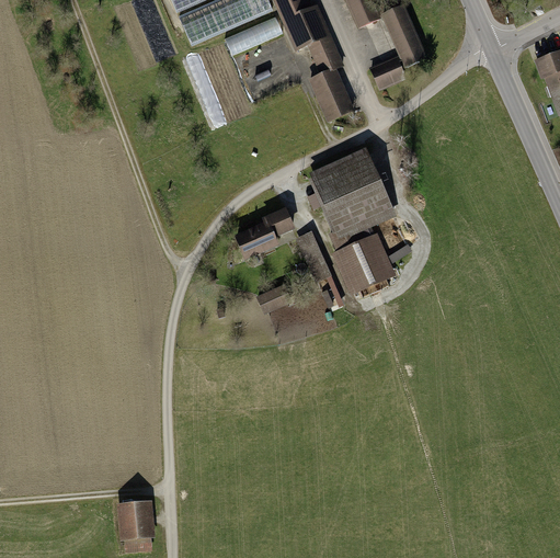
[(172,0),(176,9),(198,0),(172,0)]
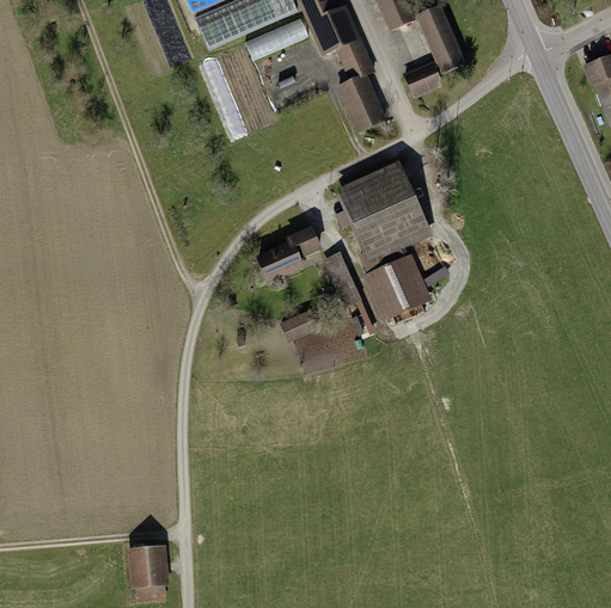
[(228,0),(195,14),(208,47),(299,8),(295,0),(228,0)]
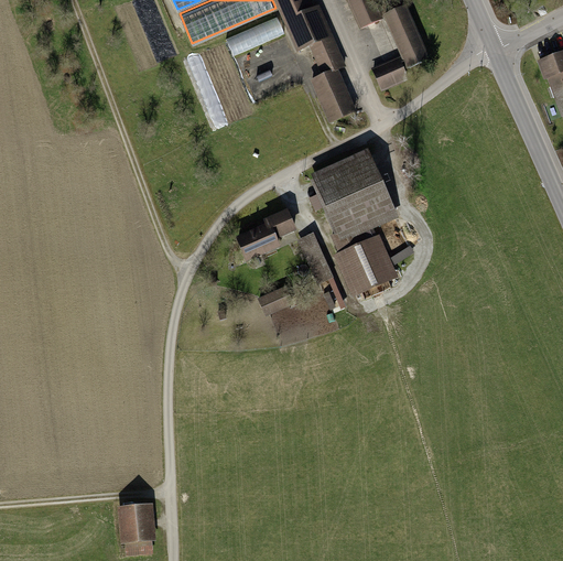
[(275,0),(298,50),(310,44),(322,73),(310,78),(328,122),(355,111),(337,68),(346,64),(320,1),(311,6),(307,0),(275,0)]
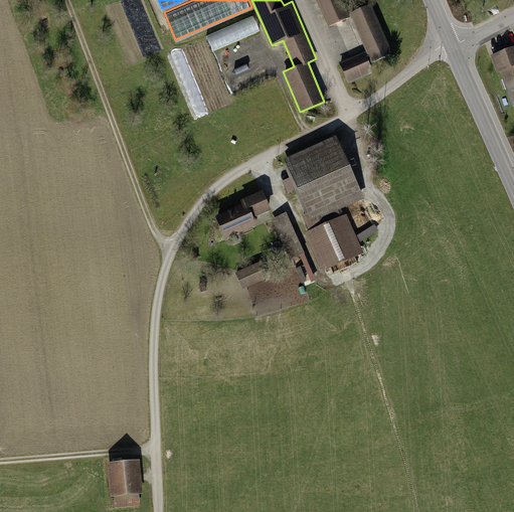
[(339,59),(349,81),(373,70),(368,60),(391,49),(370,2),(349,12),(343,0),(317,0),(329,25),(351,15),(365,47),(339,59)]
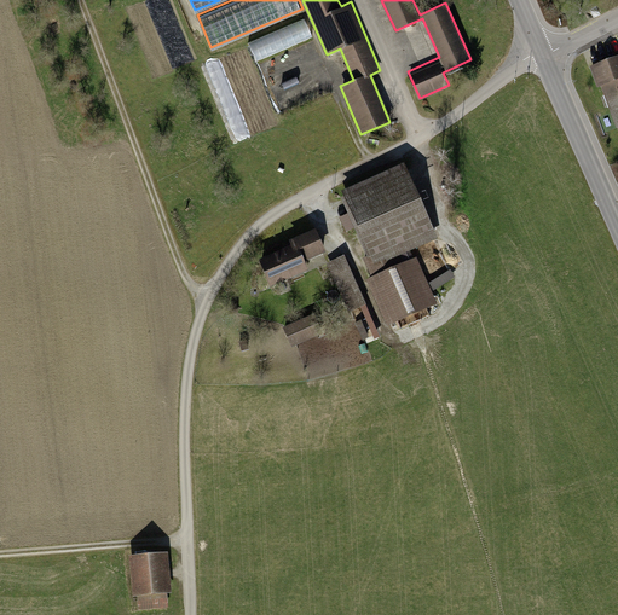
[(305,18),(249,41),(258,62),(313,38),(305,18)]
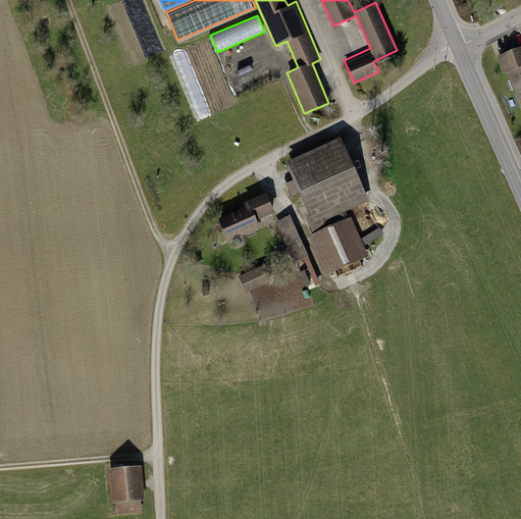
[(520,45),(497,55),(505,74),(520,67),(520,45)]
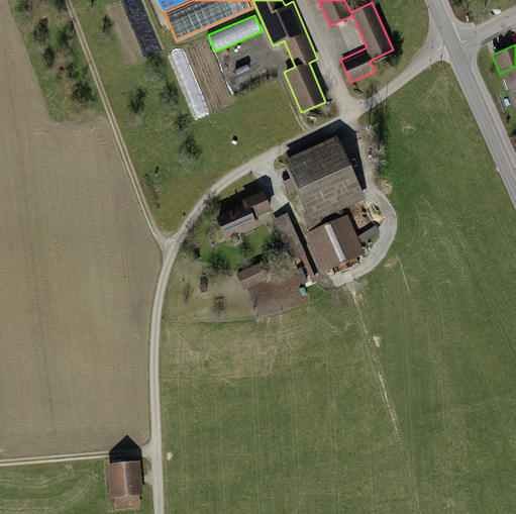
[(359,243),(381,229),(377,223),(356,236),(347,214),(339,217),(336,208),(363,197),(336,135),(285,158),(287,162),(285,163),(292,178),(285,180),(290,191),(296,189),(307,213),(303,214),(310,230),(307,231),(323,270),(364,252),(359,243)]
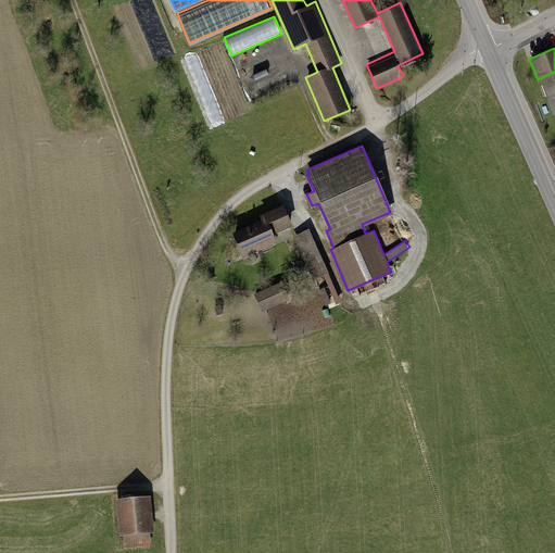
[(263,211),(274,237),(302,225),(291,199),(263,211)]
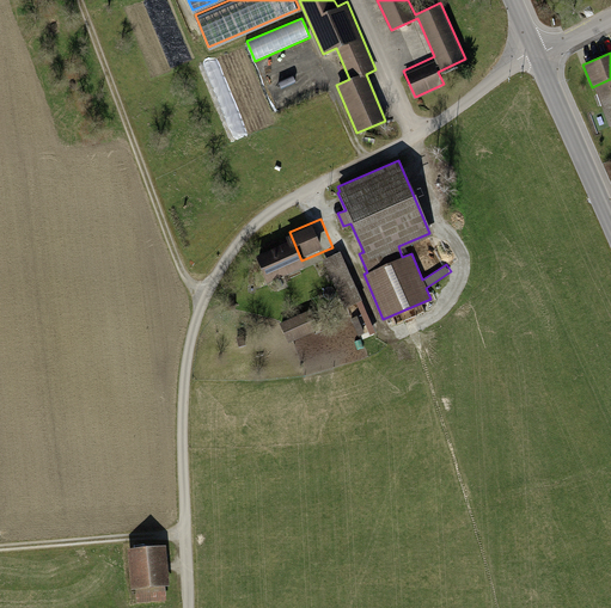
[(324,259),(346,307),(361,300),(340,252),(324,259)]
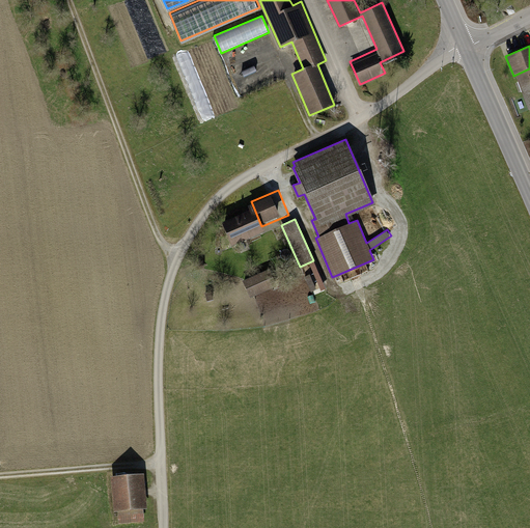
[(217,252),(211,254),(214,262),(220,260),(217,252)]
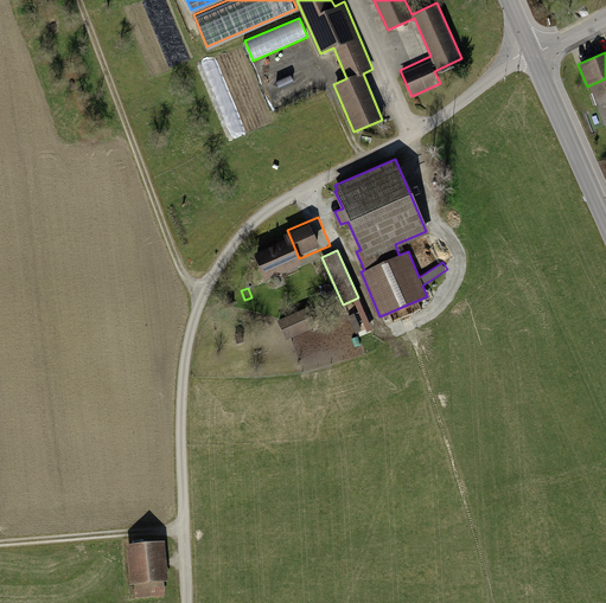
[(359,303),(346,309),(359,339),(372,333),(359,303)]
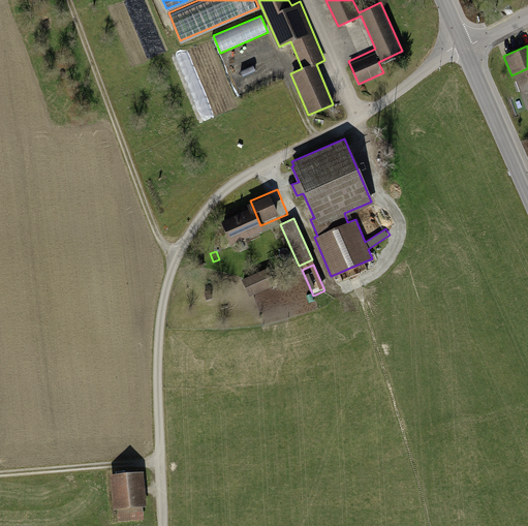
[(269,266),(242,278),(250,295),(276,282),(269,266)]
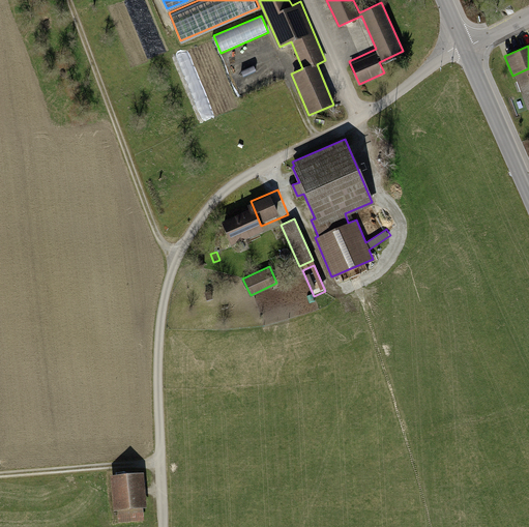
[(145,470),(110,473),(113,505),(116,505),(117,519),(144,517),(143,502),(147,502),(145,470)]
